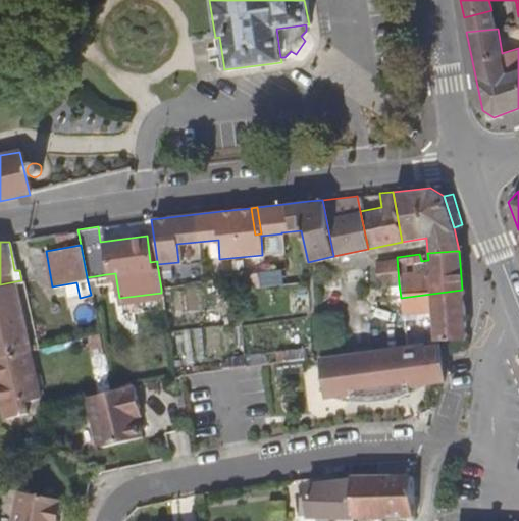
[(399,283),(397,257),(374,262),(378,285),(399,283)]
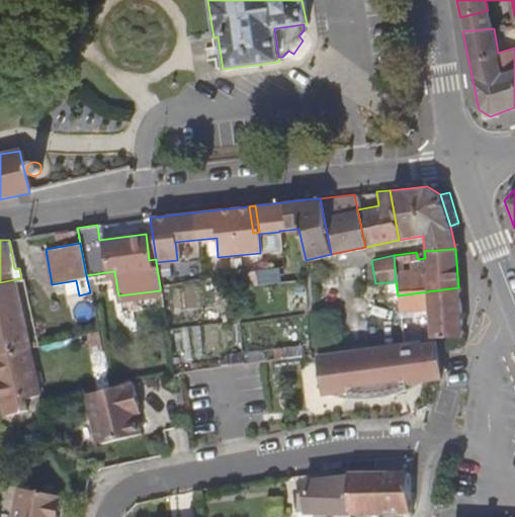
[(272,282),(303,279),(301,261),(270,264),(272,282)]
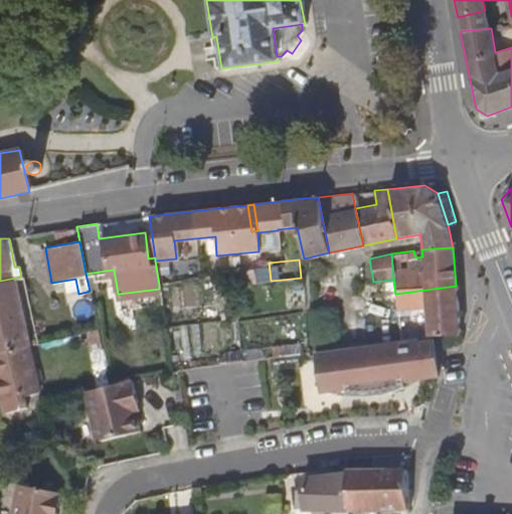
[(254,283),(271,281),(269,263),(251,269),(254,283)]
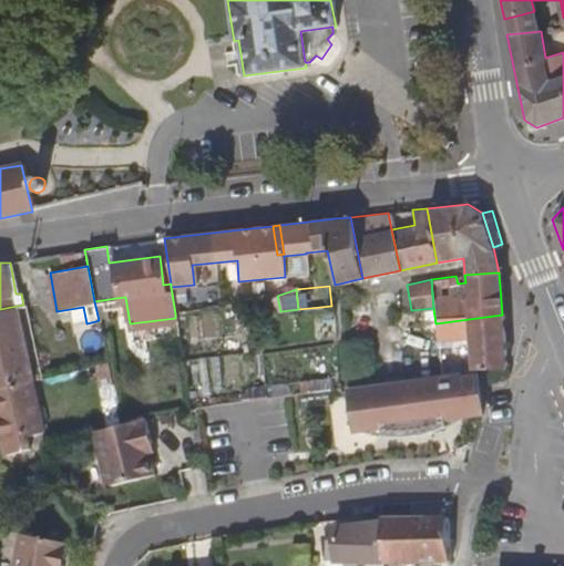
[(280,311),(277,296),(253,300),(254,317),(280,311)]
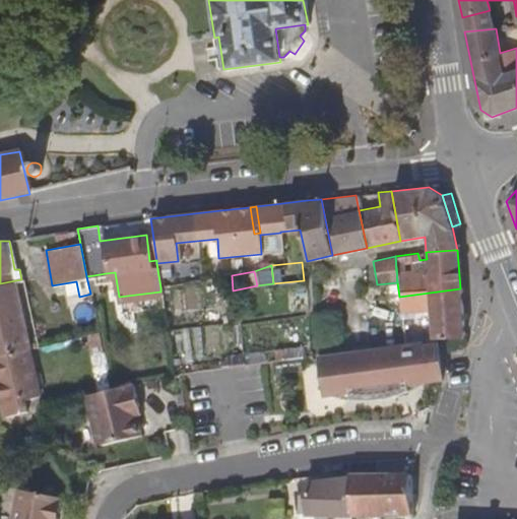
[(93,275),(86,276),(90,294),(98,292),(93,275)]
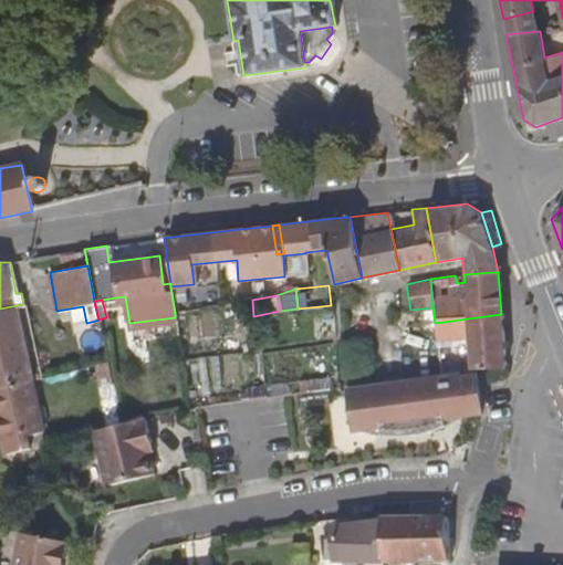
[(17,305),(0,309),(0,387),(31,380),(17,305)]
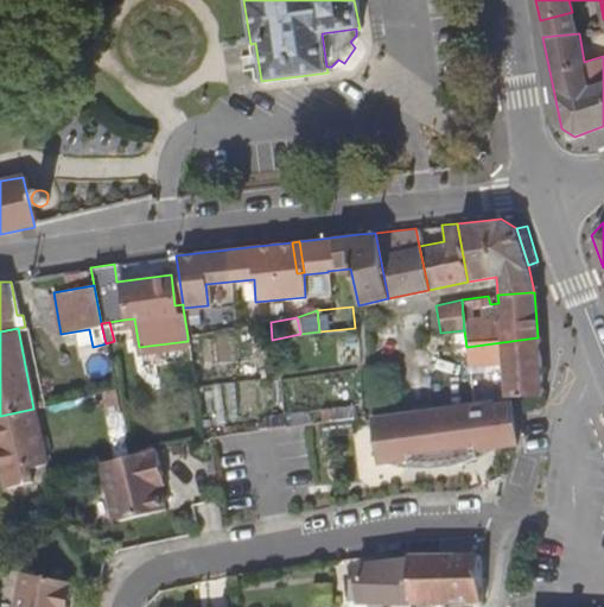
[(539,346),(538,337),(466,347),(466,365),(502,366),(503,397),(508,396),(542,393),(539,346)]
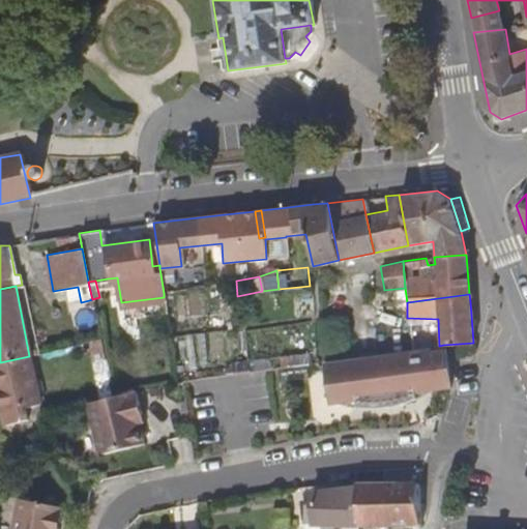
[(104,358),(99,339),(87,342),(91,361),(104,358)]
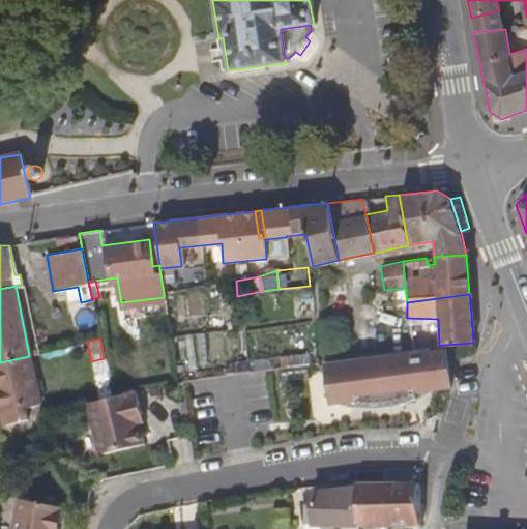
[(407,349),(325,360),(330,403),(359,407),(380,407),(381,406),(385,406),(389,405),(393,405),(399,404),(401,404),(407,401),(410,401),(414,399),(415,399),(416,399),(415,392),(449,387),(443,345),(439,346),(407,349)]
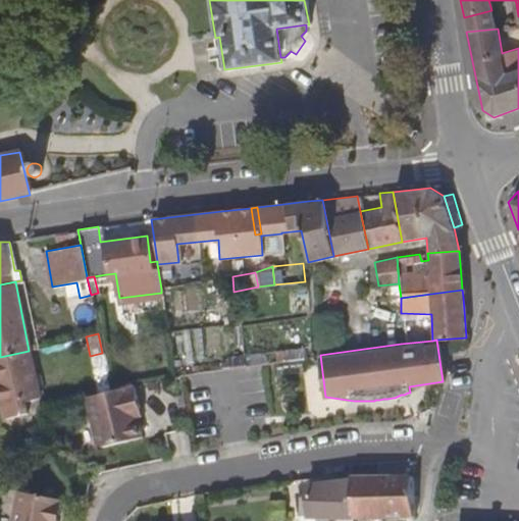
[(275,361),(305,357),(304,347),(273,351),(275,361)]
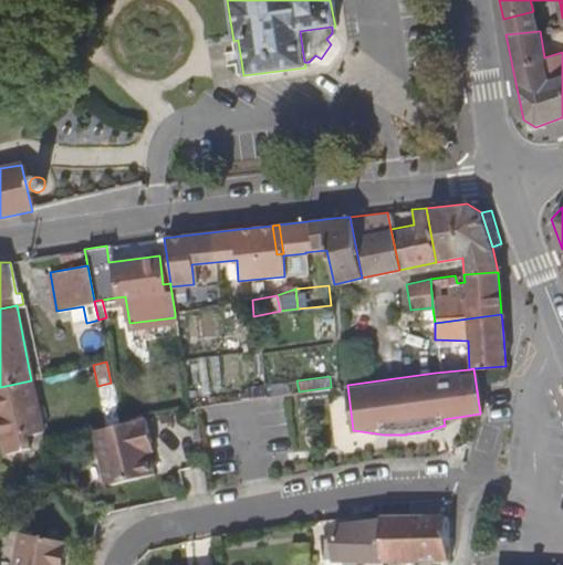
[(0,437),(3,451),(28,446),(25,435),(42,430),(31,380),(0,387),(0,437)]
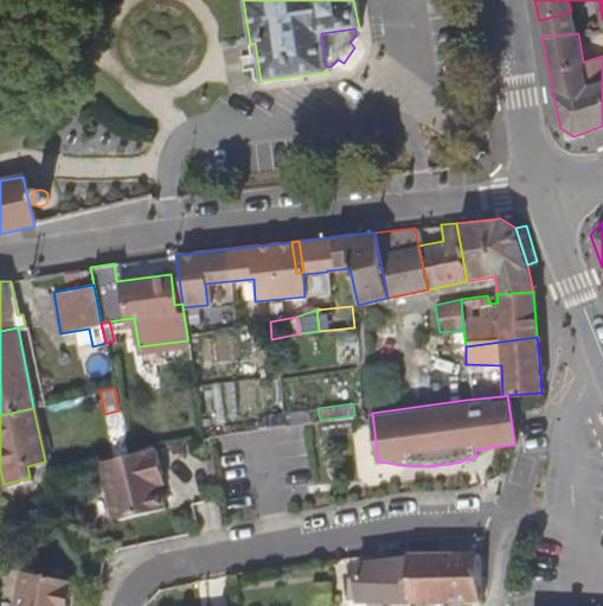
[(127,454),(94,463),(107,521),(160,508),(152,473),(156,472),(151,448),(127,454)]
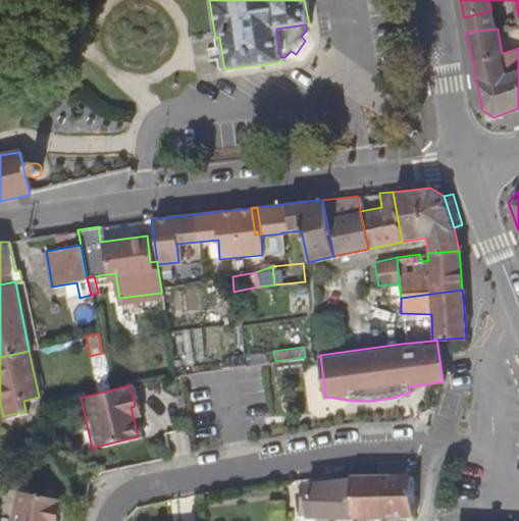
[(26,411),(3,416),(3,419),(26,413),(26,411)]
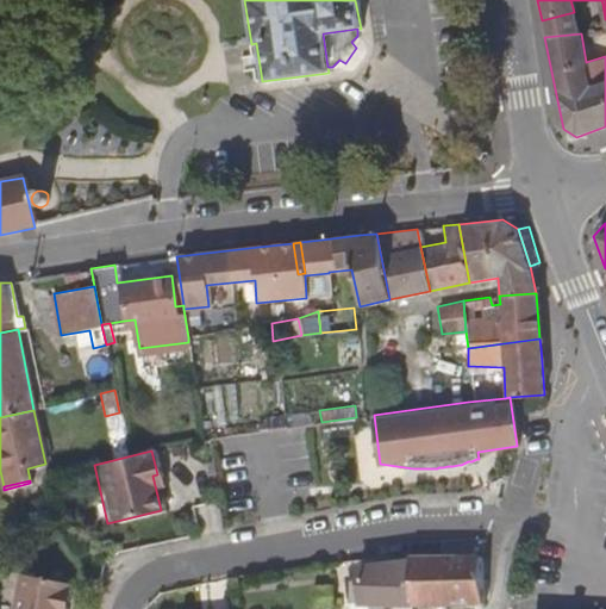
[(480,604),(479,553),(473,553),(473,541),(439,542),(441,554),(410,555),(408,557),(410,606),(416,606),(480,604)]
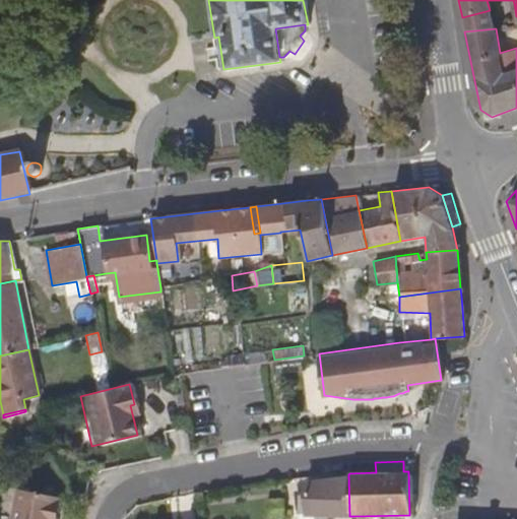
[(349,516),(348,474),(303,481),(303,492),(294,493),(295,505),(305,505),(305,514),(306,515),(333,516),(349,516)]
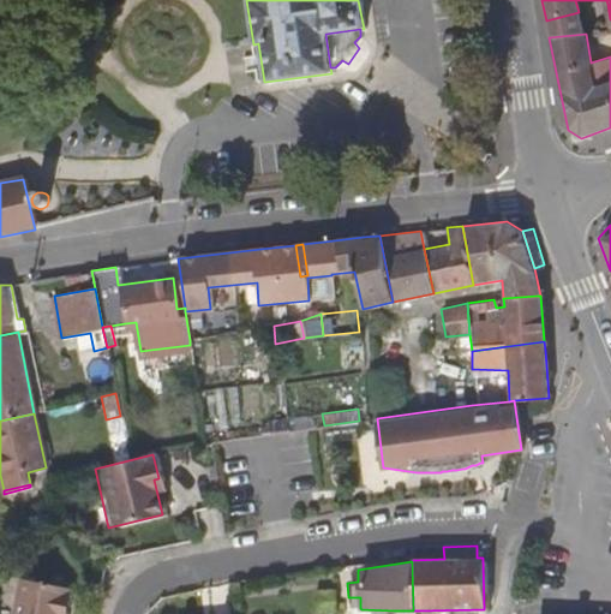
[(19,578),(12,613),(64,613),(70,589),(19,578)]
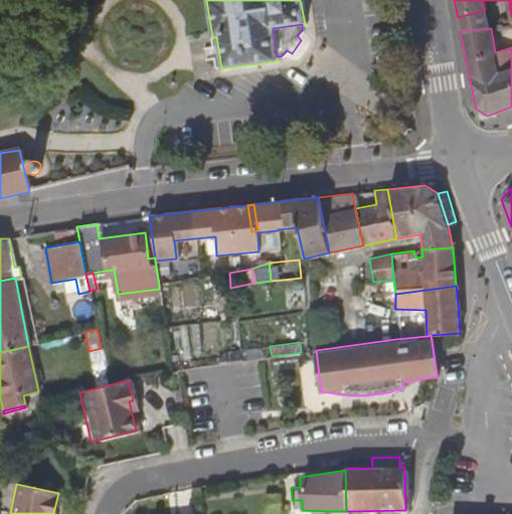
[(292,509),(302,509),(302,500),(292,500),(292,509)]
